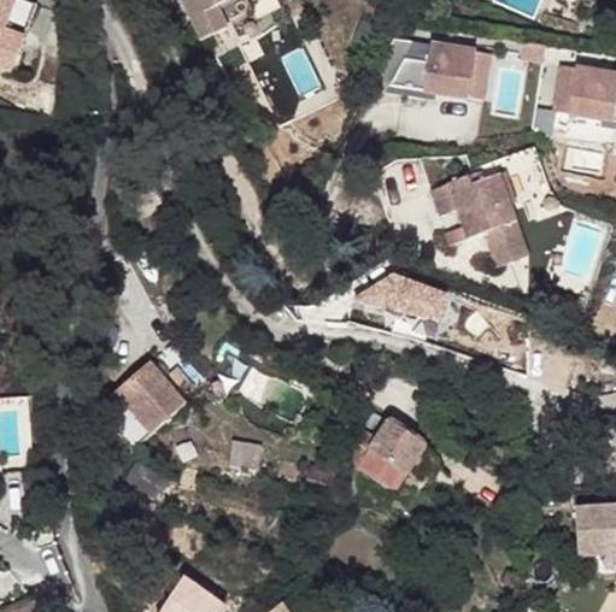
[(22,30),(5,23),(13,0),(0,0),(0,60),(10,65),(22,30)]
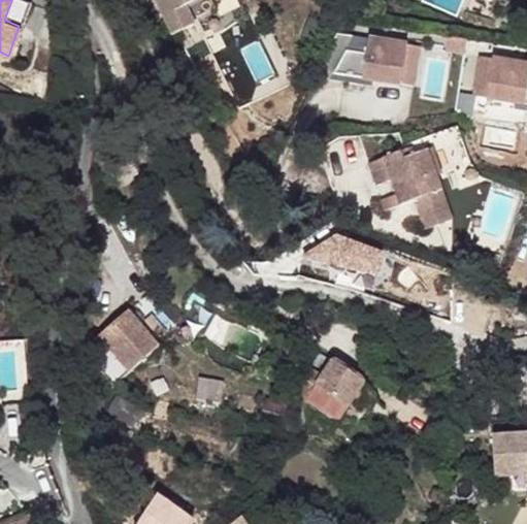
[(156,0),(171,33),(195,23),(192,17),(187,3),(193,0),(156,0)]
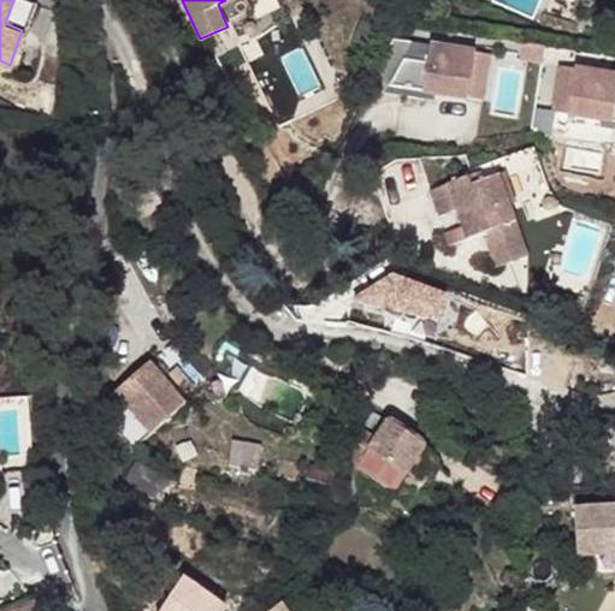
[(249,7),(246,0),(225,0),(218,4),(224,19),(249,7)]
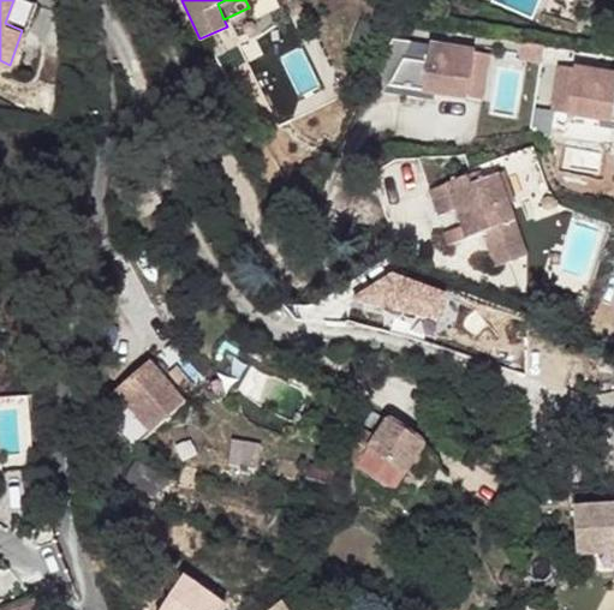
[(411,41),(393,37),(380,63),(398,65),(386,89),(422,95),(423,88),(435,90),(468,95),(475,51),(428,43),(425,60),(401,57),(411,41)]
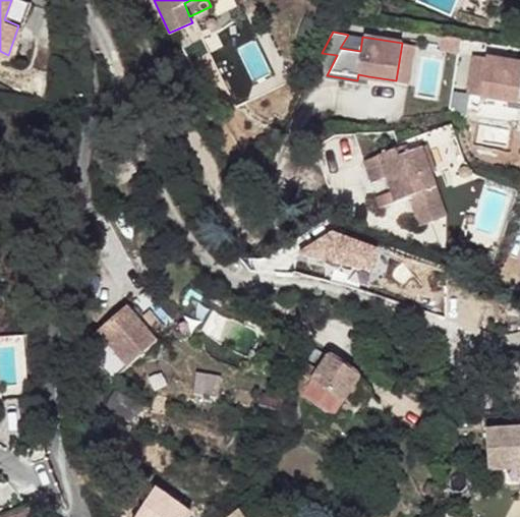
[(457,37),(440,33),(437,48),(455,51),(457,37)]
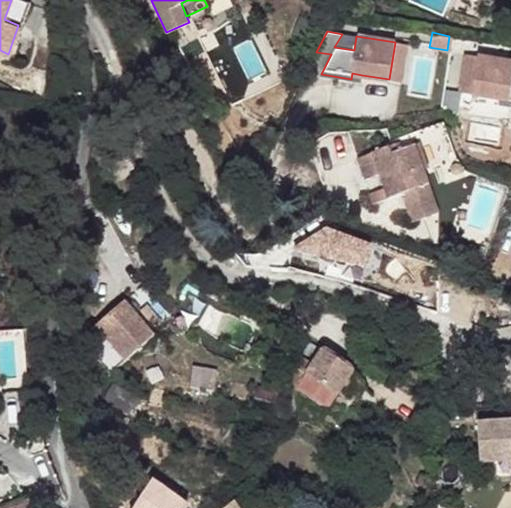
[(356,36),(342,34),(334,47),(354,50),(356,36)]
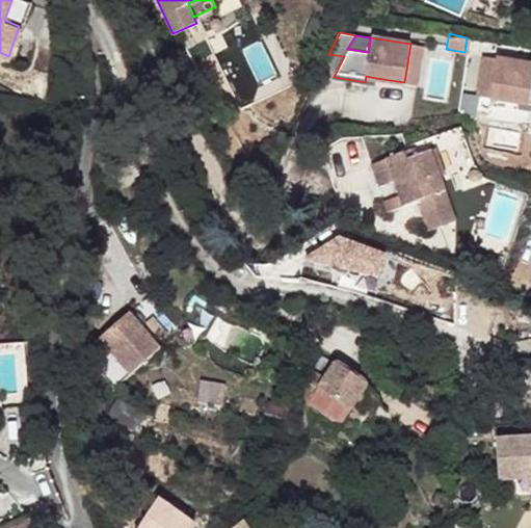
[(423,46),(410,44),(404,82),(417,84),(423,46)]
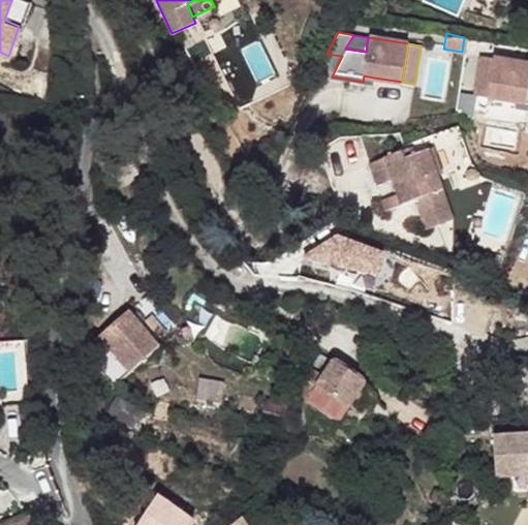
[(490,58),(476,55),(469,93),(482,95),(490,58)]
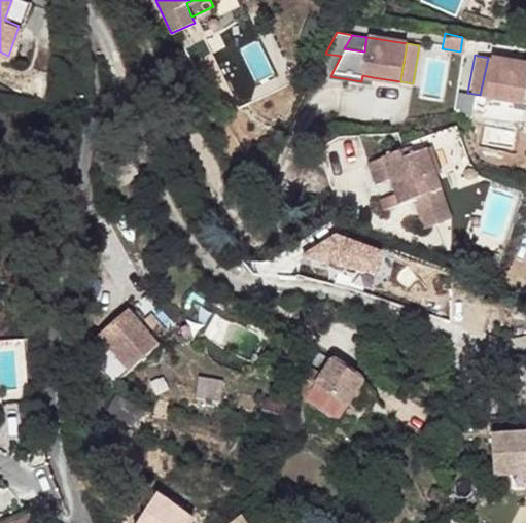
[(525,65),(488,58),(480,95),(518,103),(517,109),(525,110),(525,79),(523,79),(525,65)]
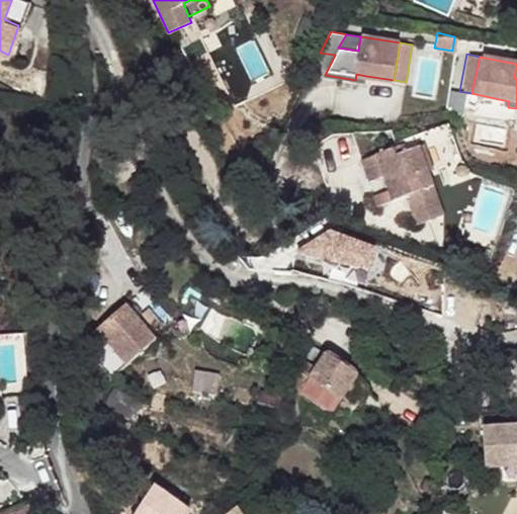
[(395,147),(361,158),(368,179),(384,174),(393,198),(407,194),(416,223),(452,210),(426,130),(393,141),(395,147)]
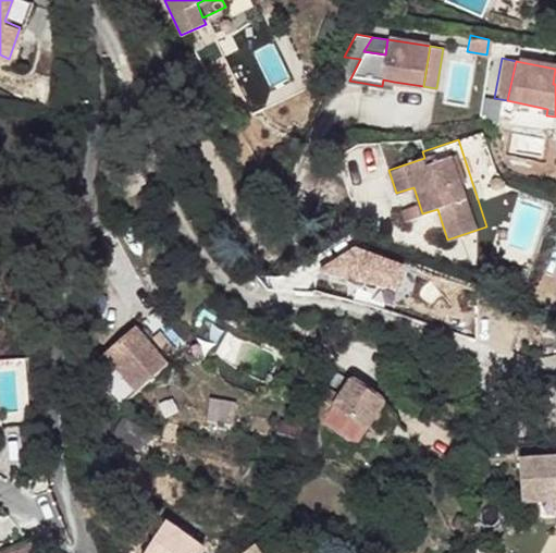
[(396,292),(406,262),(337,241),(328,270),(396,292)]
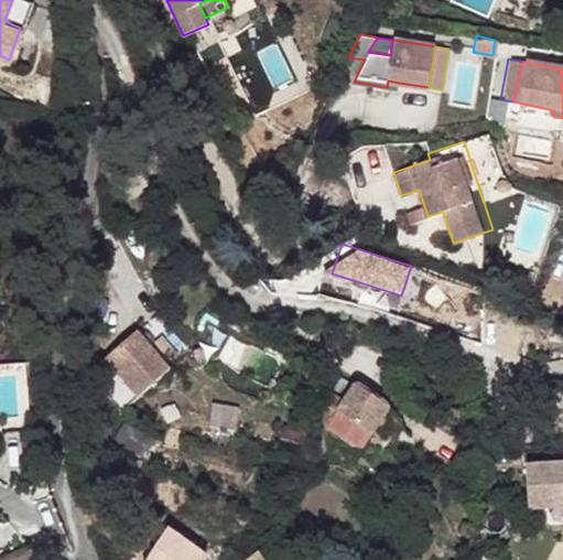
[(114,387),(128,401),(138,392),(141,397),(150,388),(147,384),(166,365),(134,331),(106,358),(123,377),(114,387)]
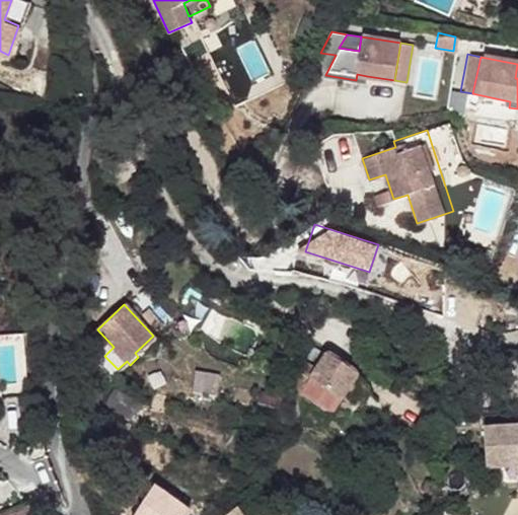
[(310,375),(308,379),(300,389),(330,412),(360,371),(329,350),(319,365),(308,357),(300,368),(310,375)]
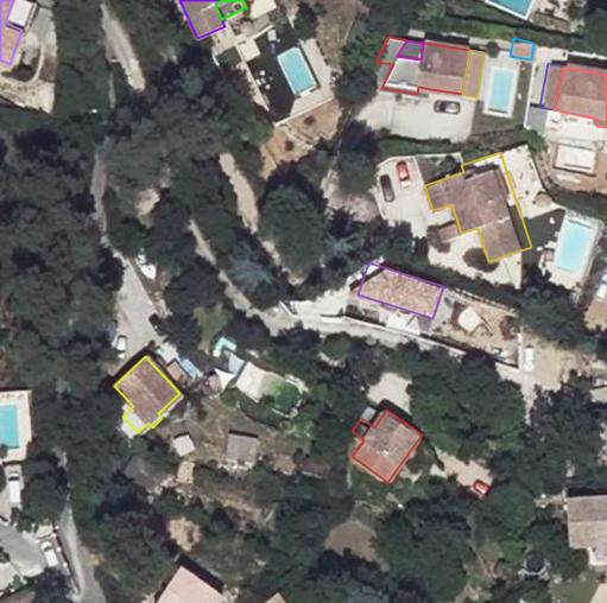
[(244,445),(257,451),(263,437),(250,432),(244,445)]
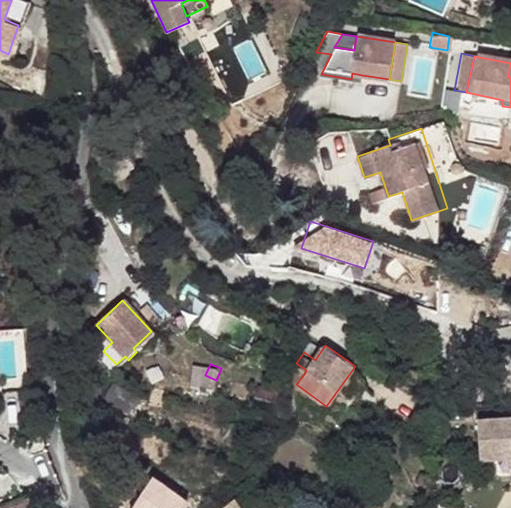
[(255,383),(254,394),(275,398),(276,387),(255,383)]
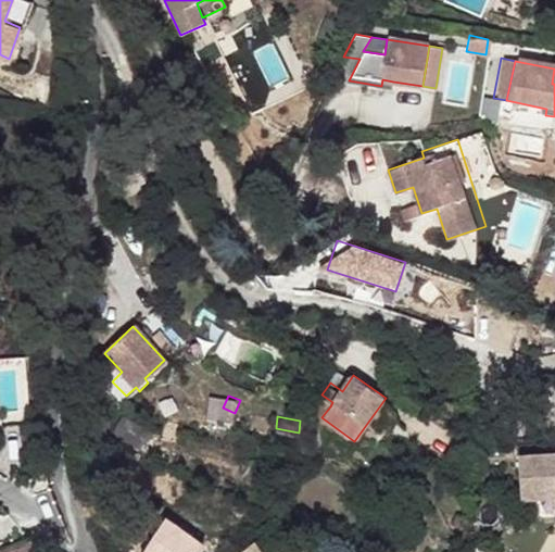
[(554,458),(521,455),(518,497),(554,499),(554,458)]
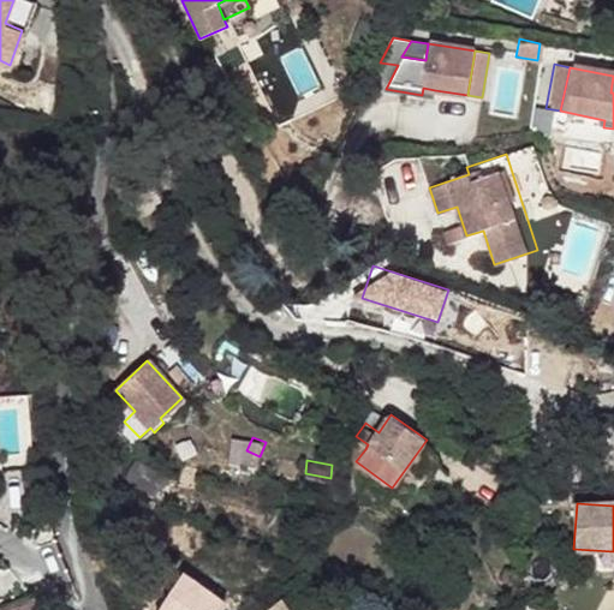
[(177,573),(154,609),(218,609),(224,602),(177,573)]
